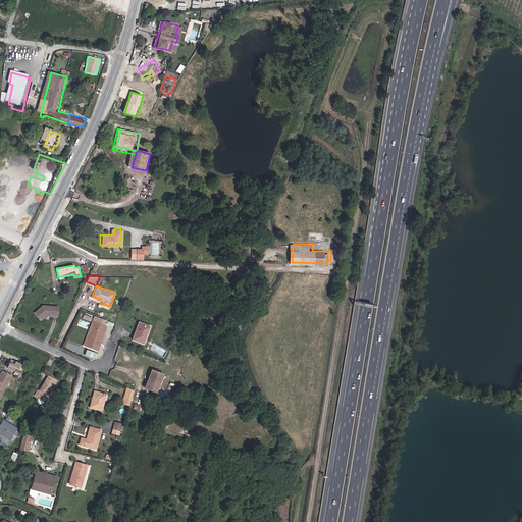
[(58,318),(59,306),(38,304),(38,314),(40,315),(40,316),(58,318)]
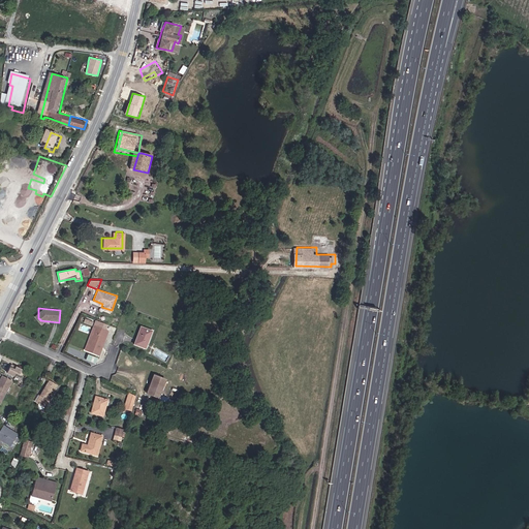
[(106,328),(109,322),(96,318),(94,323),(106,328)]
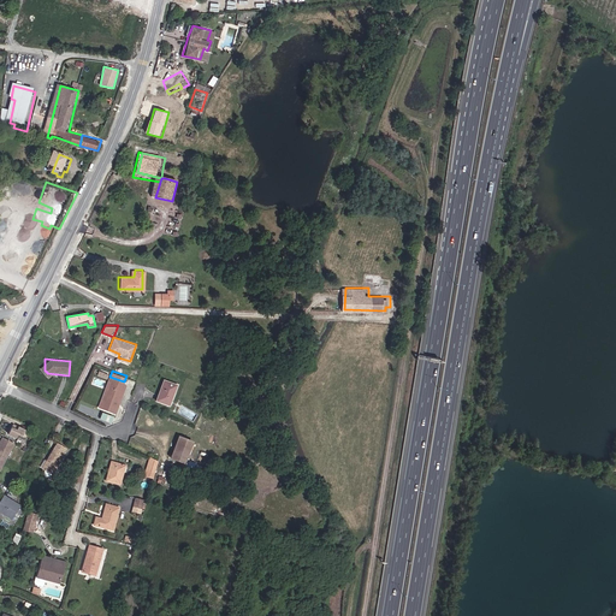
[(182,381),(167,375),(159,400),(173,404),(182,381)]
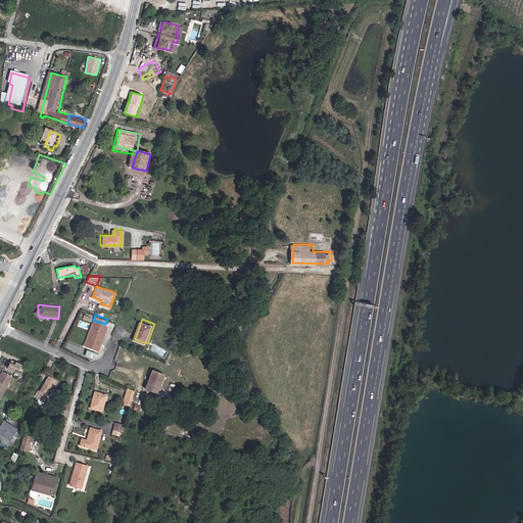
[(91,334),(86,345),(96,348),(105,324),(93,320),(88,333),(91,334)]
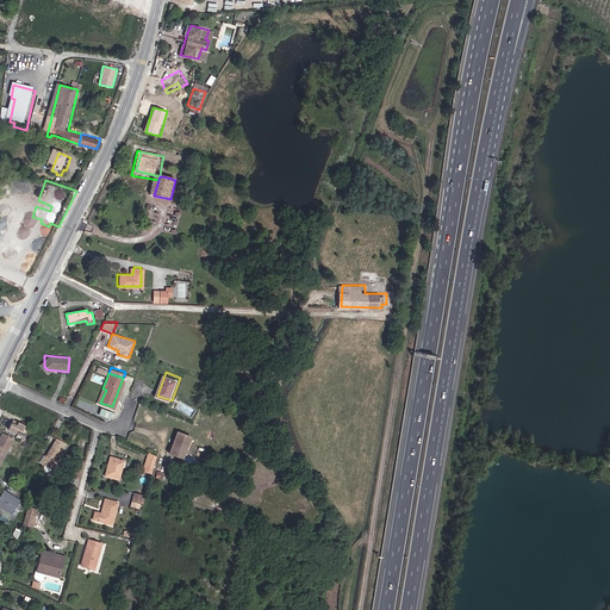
[(26,427),(12,418),(6,428),(13,431),(16,428),(23,431),(26,427)]
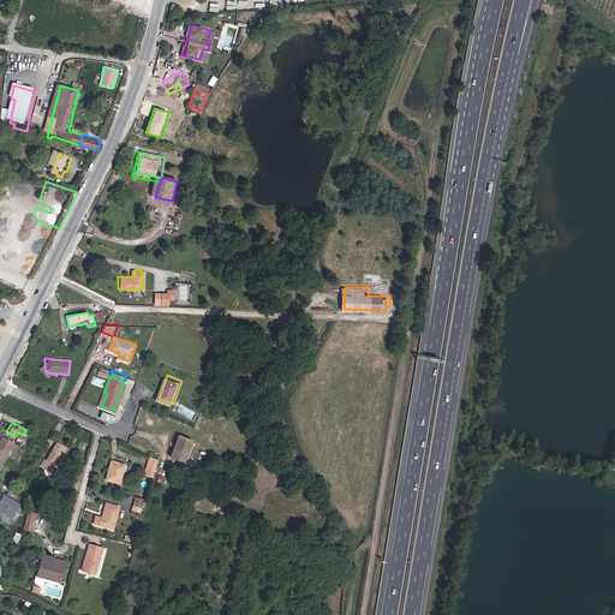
[(0,440),(0,470),(15,442),(3,436),(0,440)]
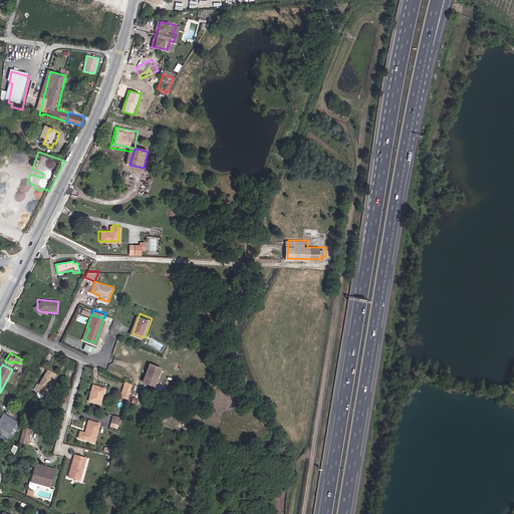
[(121,379),(125,372),(109,364),(106,371),(121,379)]
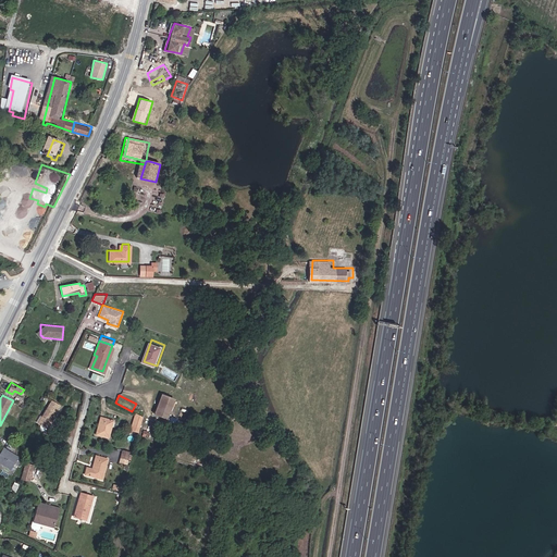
[(155,415),(168,418),(173,398),(161,395),(155,415)]
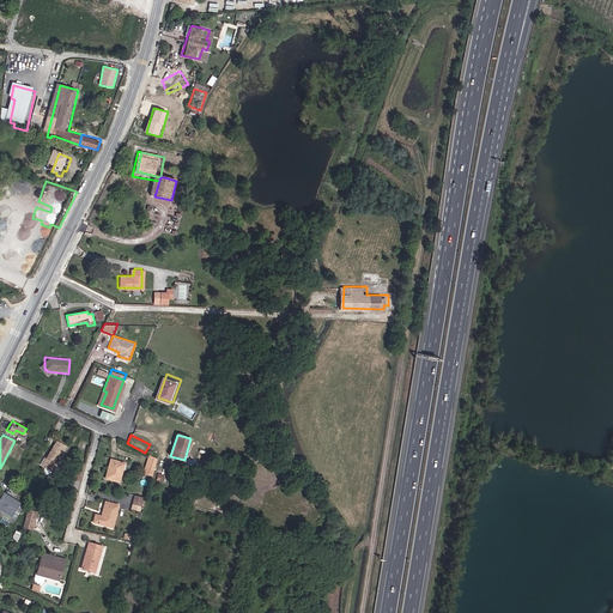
[(58,436),(41,462),(48,466),(58,453),(59,454),(67,442),(58,436)]
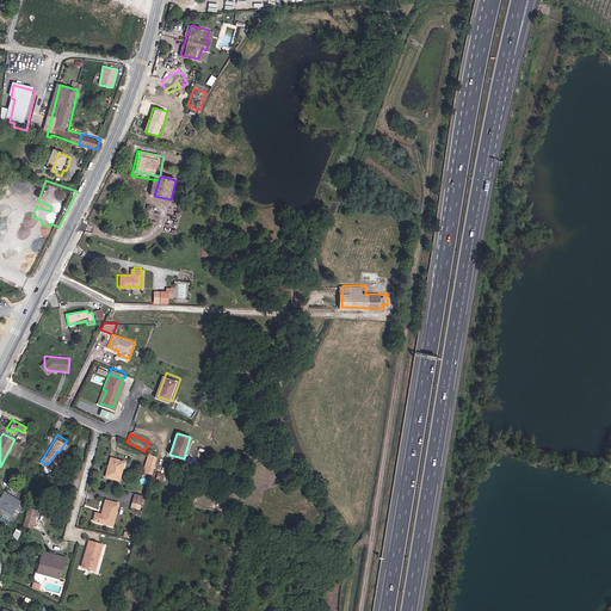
[(124,458),(112,455),(106,479),(118,481),(124,458)]
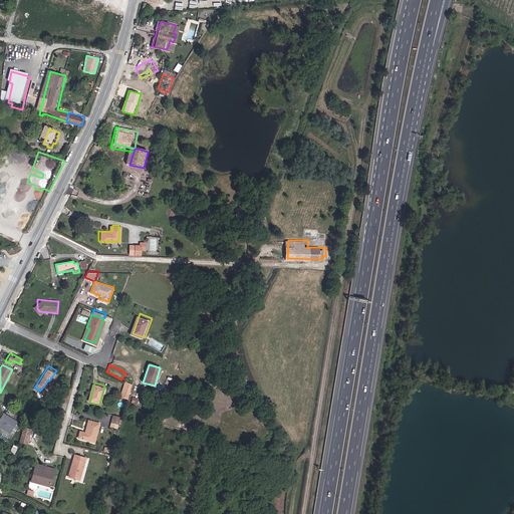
[(133,384),(125,382),(122,393),(130,395),(133,384)]
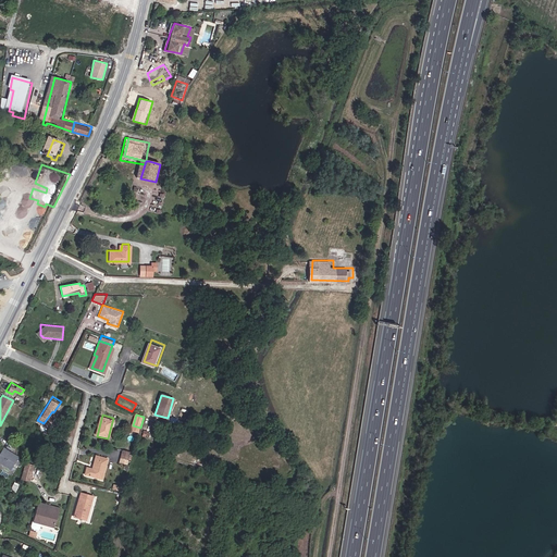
[(69,417),(64,433),(70,434),(73,419),(69,417)]
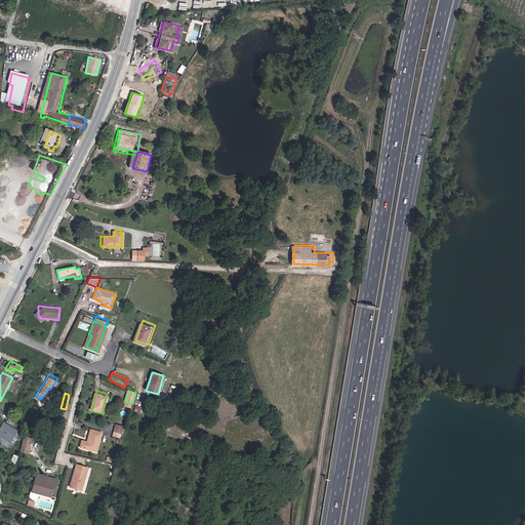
[(0,427),(0,436),(11,443),(17,430),(3,421),(0,427)]
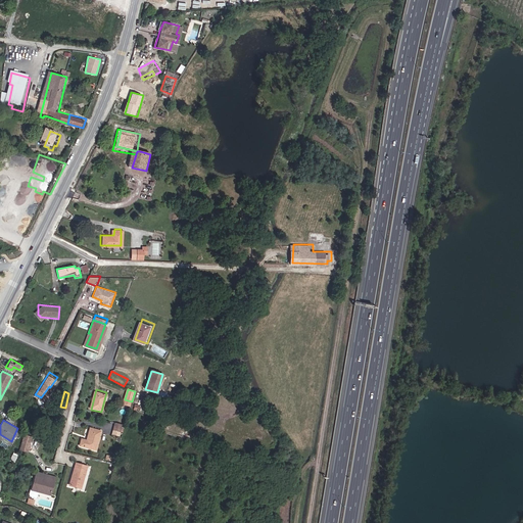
[(98,449),(103,430),(92,427),(89,438),(83,437),(81,445),(98,449)]
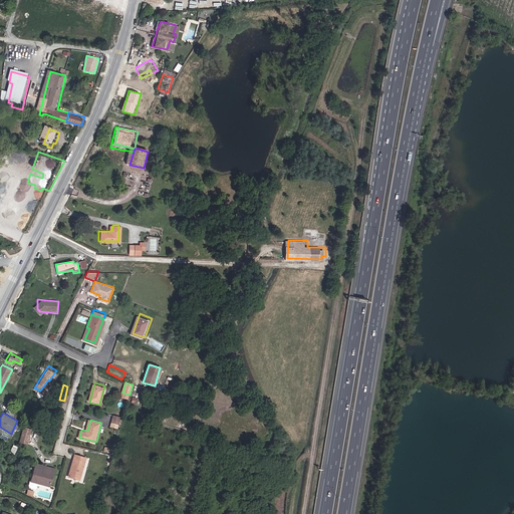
[(119,422),(112,420),(110,427),(117,429),(119,422)]
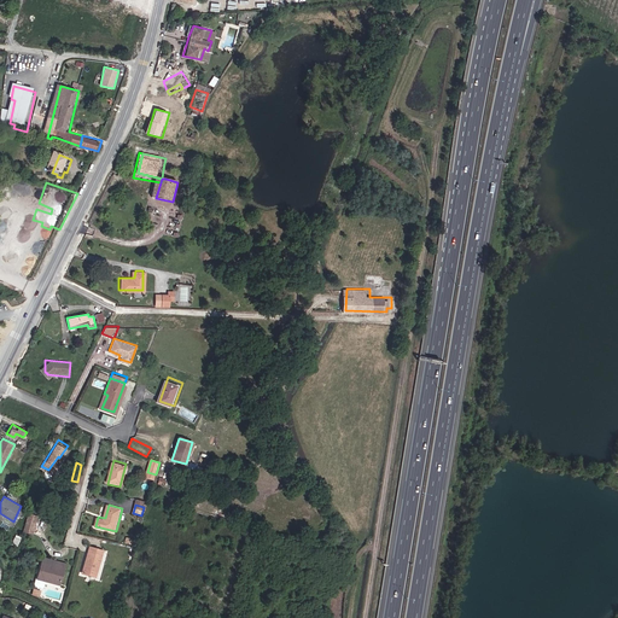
[(34,514),(27,513),(23,528),(29,529),(34,514)]
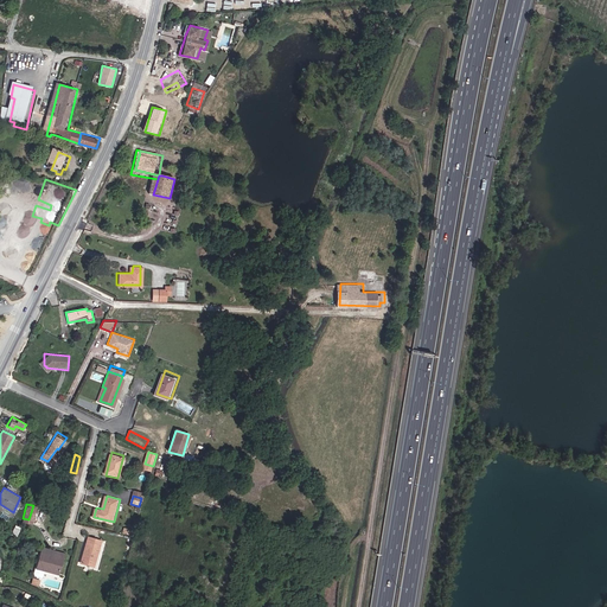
[(88,537),(81,564),(94,568),(101,541),(88,537)]
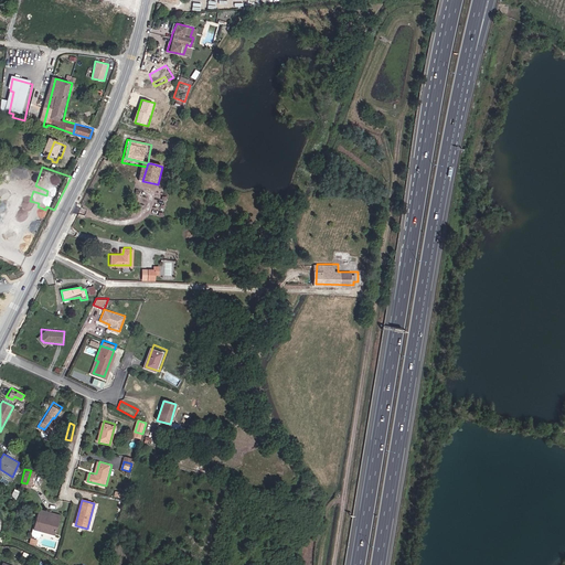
[(40,510),(39,514),(60,520),(61,515),(40,510)]
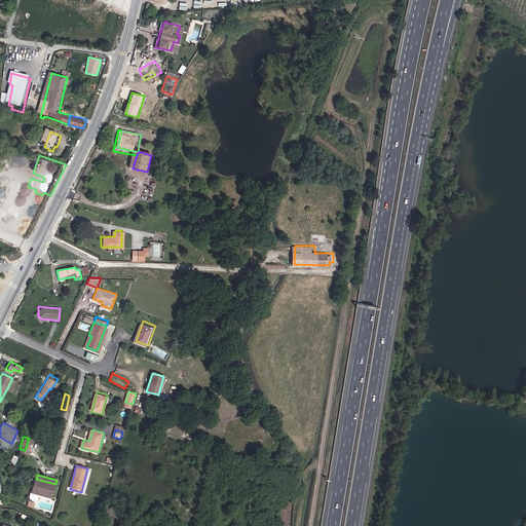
[(55,484),(36,479),(33,492),(52,497),(55,484)]
